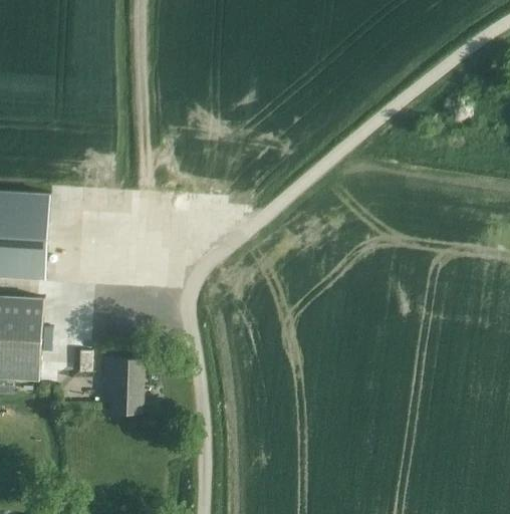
[(0,274),(43,277),(48,193),(0,189),(0,274)]
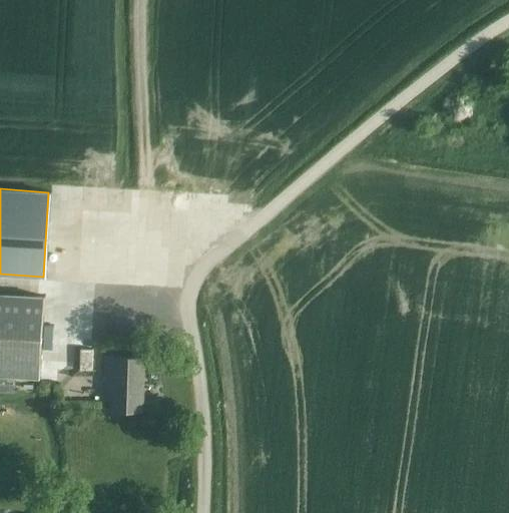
[(179,243),(201,238),(200,230),(177,235),(179,243)]
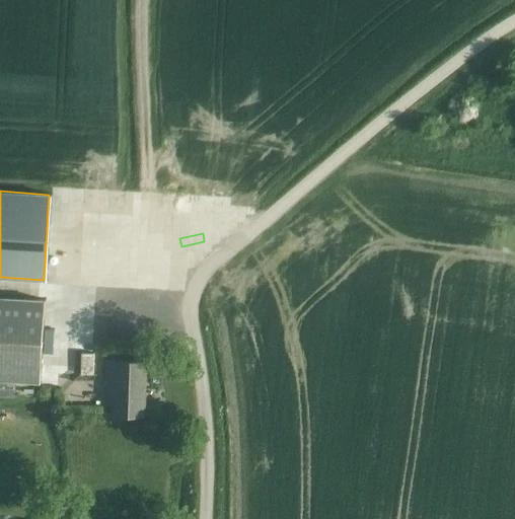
[(43,300),(0,297),(0,378),(38,381),(43,300)]
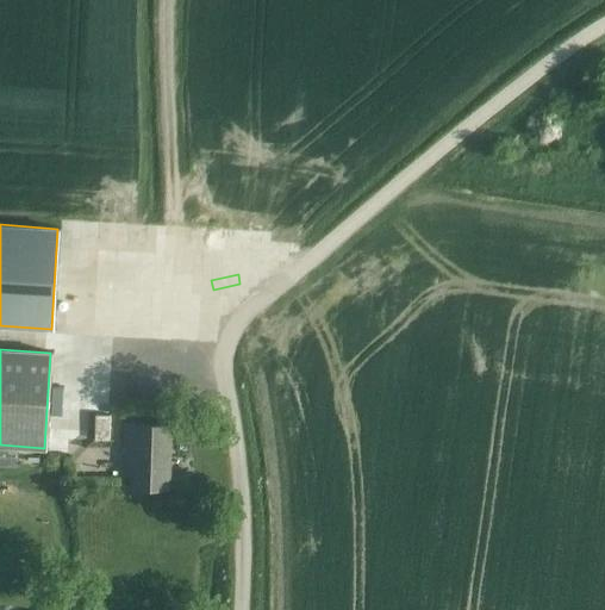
[(106,441),(106,416),(92,415),(91,441),(106,441)]
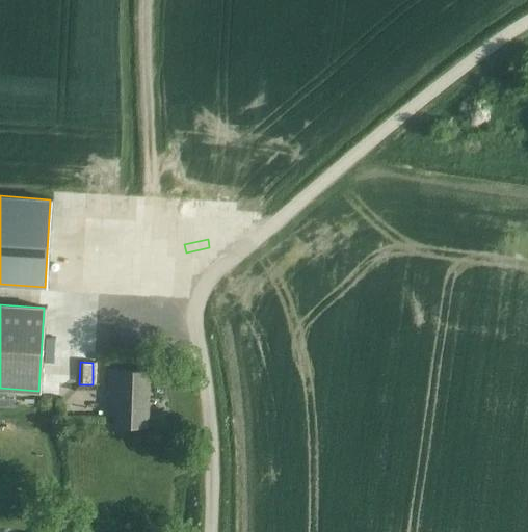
[(147,371),(106,370),(105,397),(113,398),(112,425),(144,426),(147,371)]
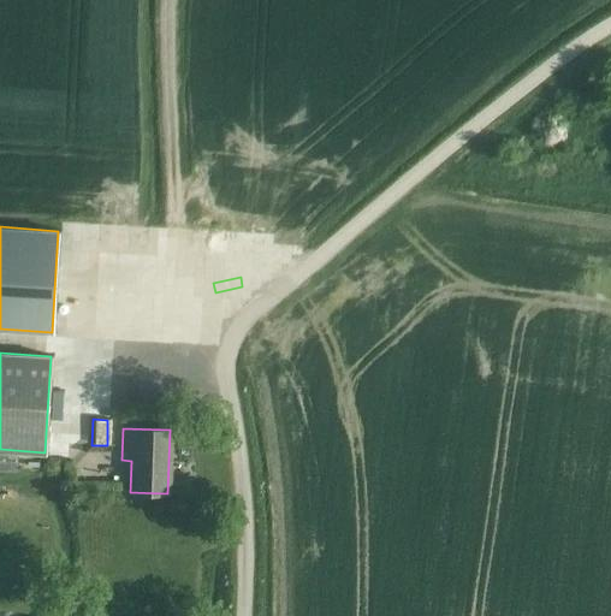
[(0,468),(19,469),(19,458),(0,457),(0,468)]
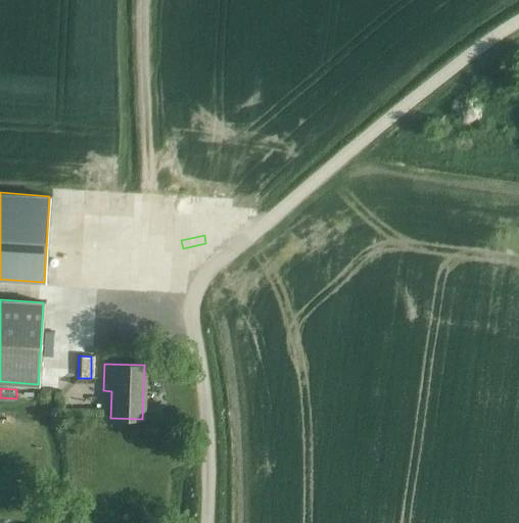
All buildings are outlined.
